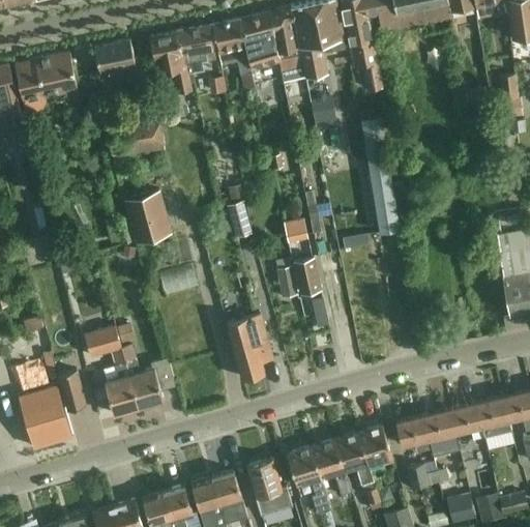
[(2,0),(5,8),(31,2),(30,0),(2,0)]
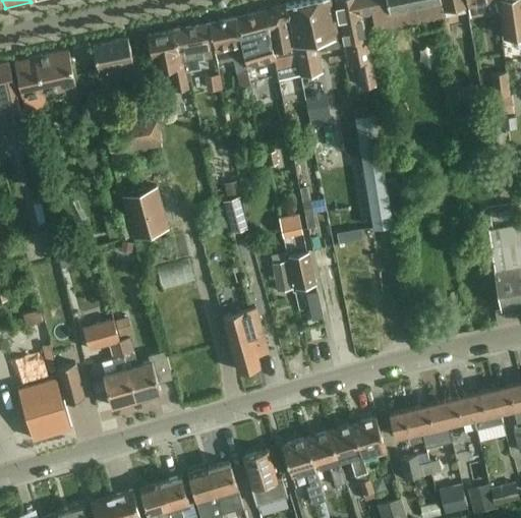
[(340,48),(332,8),(329,0),(326,0),(286,8),(301,77),(324,73),(319,53),(340,48)]
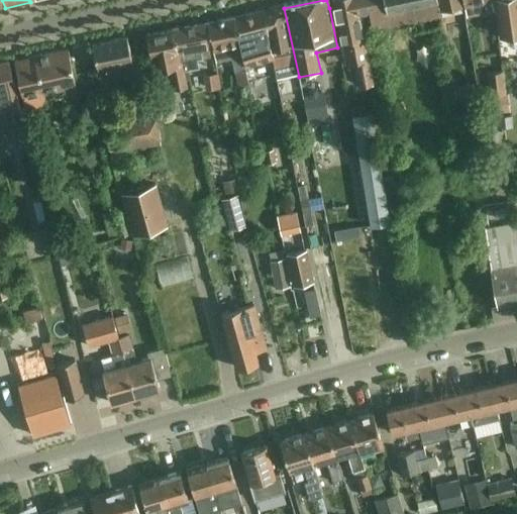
[(359,16),(369,14),(366,0),(332,0),(346,67),(354,65),(358,89),(374,86),(359,16)]
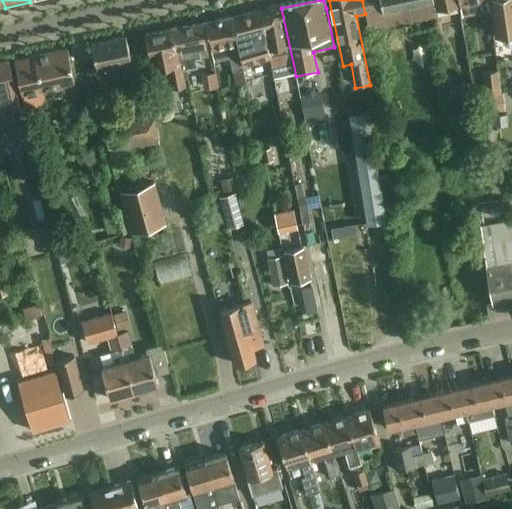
[(435,13),(432,0),(362,0),(365,14),(382,10),(383,12),(400,9),(403,23),(403,25),(436,19),(435,13)]
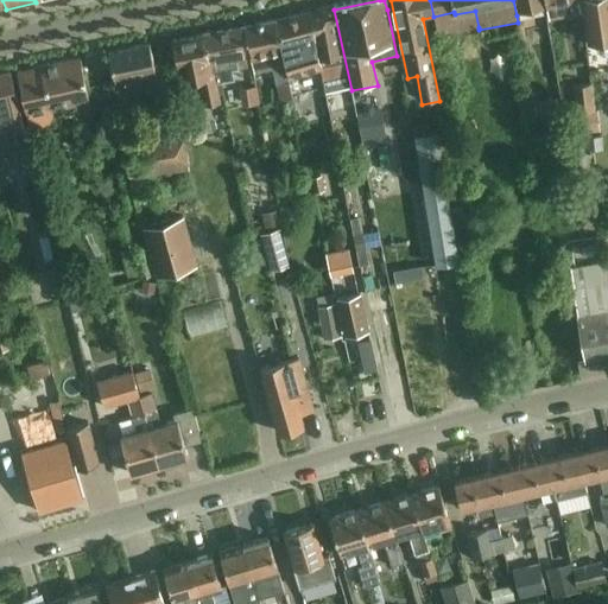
[(513,0),(517,16),(548,10),(544,0),(513,0)]
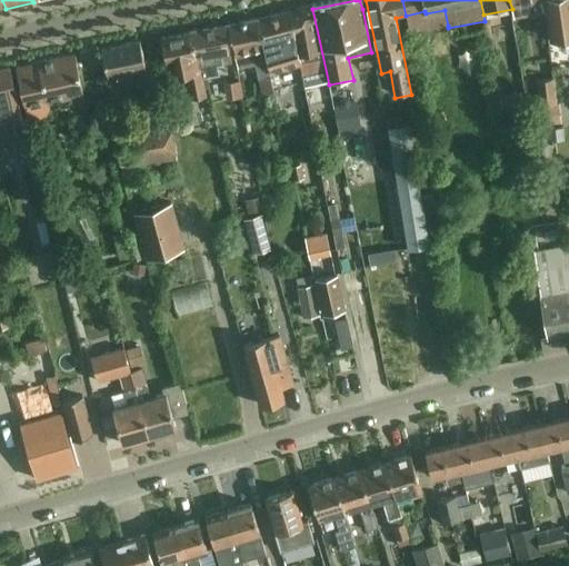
[(542,2),(542,1),(541,0),(509,0),(512,9),(542,2)]
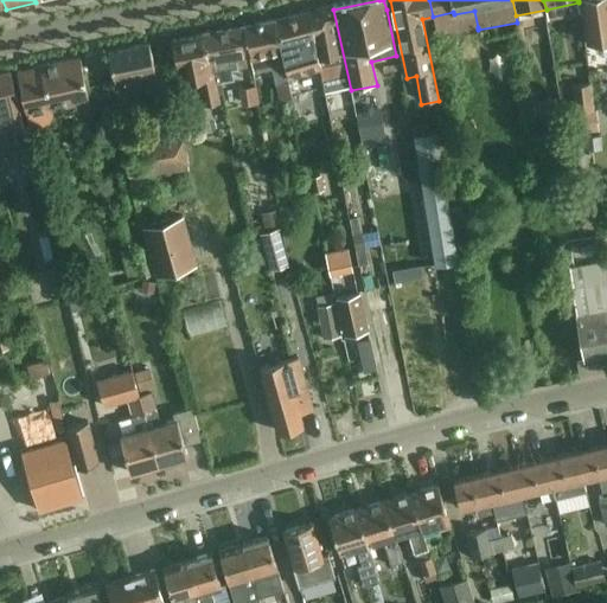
[(585,39),(606,34),(606,0),(577,0),(579,1),(579,2),(582,19),(583,30),(585,39)]
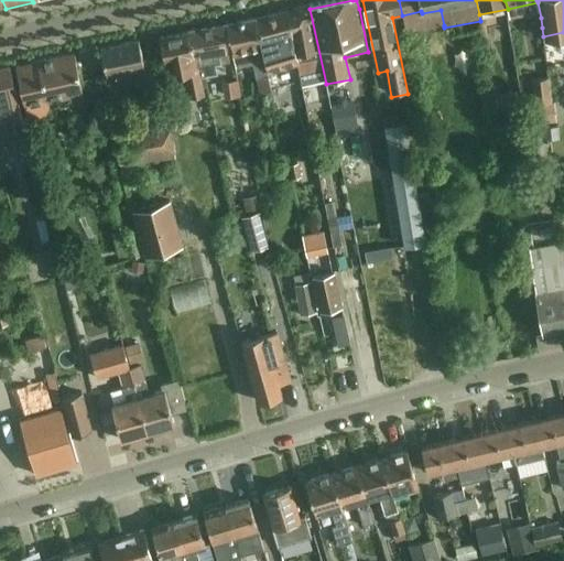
[(286,13),(300,76),(322,71),(317,54),(318,53),(307,7),(286,13)]
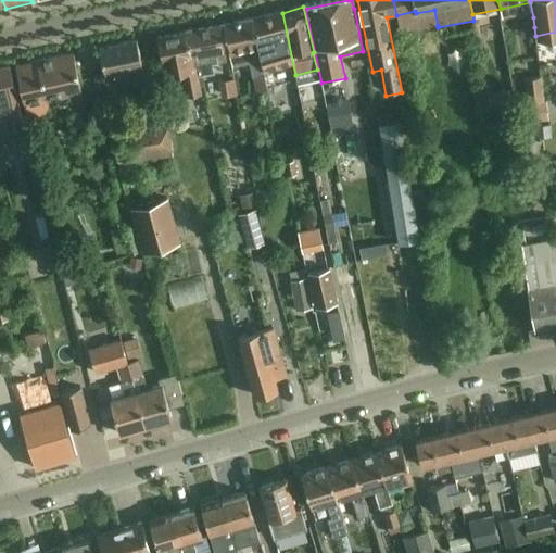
[(295,75),(282,13),(252,21),(261,60),(262,63),(264,76),(293,66),(295,75)]
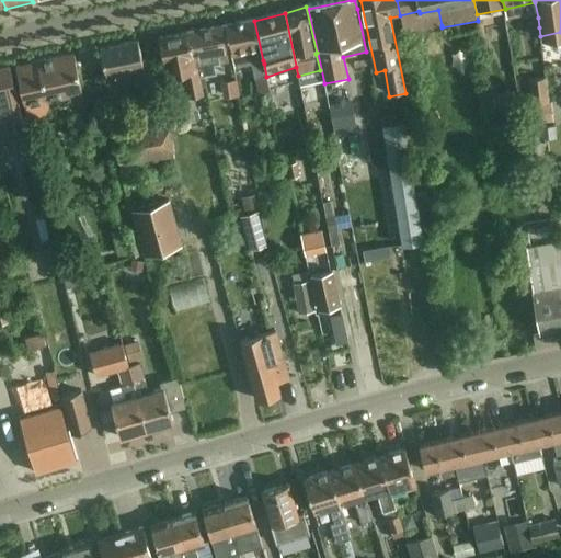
[(235,66),(263,60),(254,21),(226,27),(233,64),(235,66)]
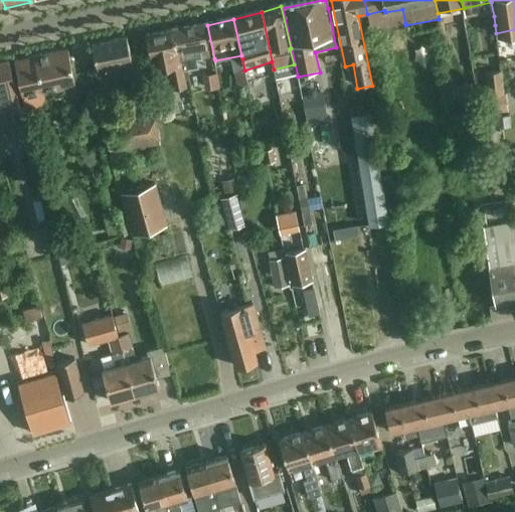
[(179,65),(214,58),(207,25),(171,31),(171,33),(179,65)]
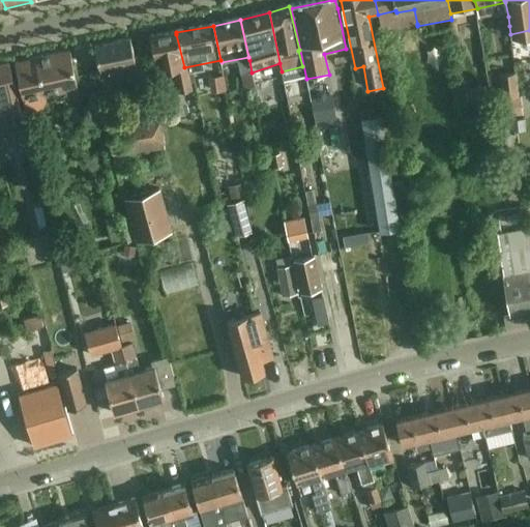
[(189,93),(184,67),(176,34),(148,39),(152,63),(153,63),(155,77),(171,74),(175,95),(189,93)]
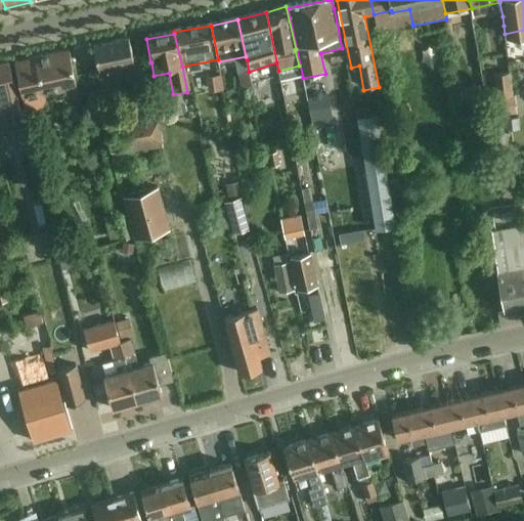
[(129,41),(94,48),(102,92),(108,91),(107,85),(137,79),(129,41)]
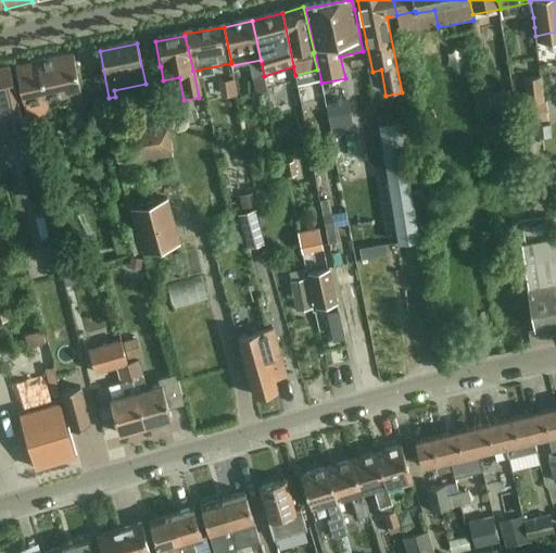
[(74,55),(37,63),(37,64),(16,68),(27,120),(49,115),(47,102),(81,95),(74,55)]
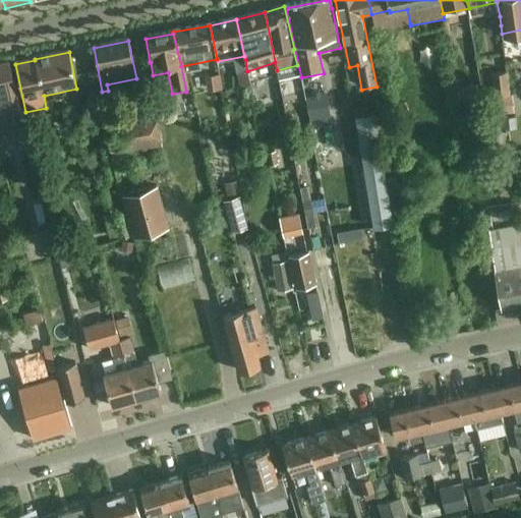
[(12,122),(23,120),(9,64),(0,66),(0,130),(13,128),(12,122)]
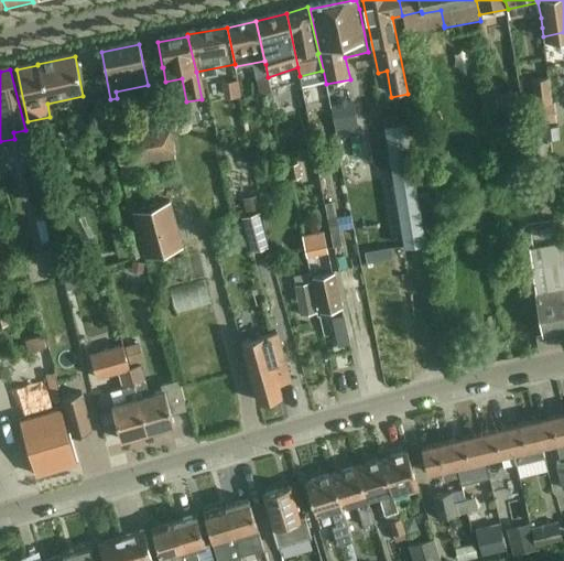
[(262,96),(272,95),(269,79),(259,82),(262,96)]
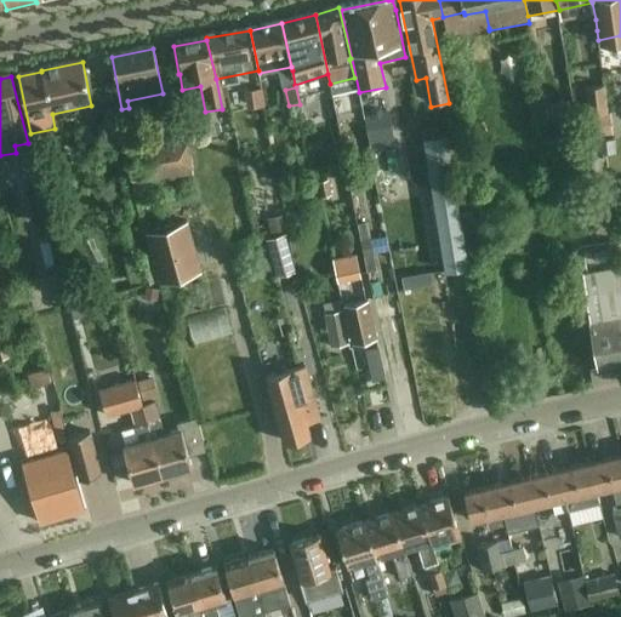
[(607,115),(604,89),(586,90),(587,116),(607,115)]
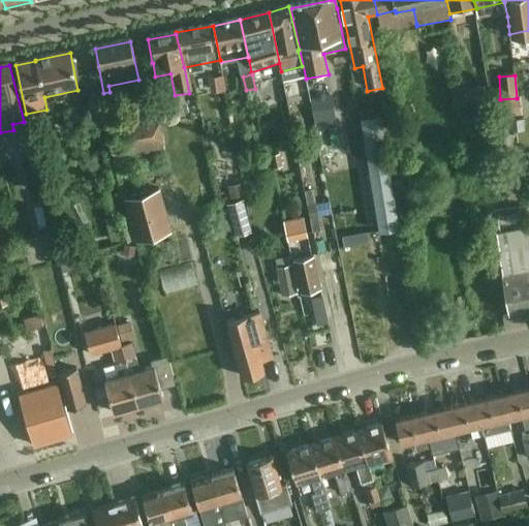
[(222,76),(210,79),(212,93),(225,91),(222,76)]
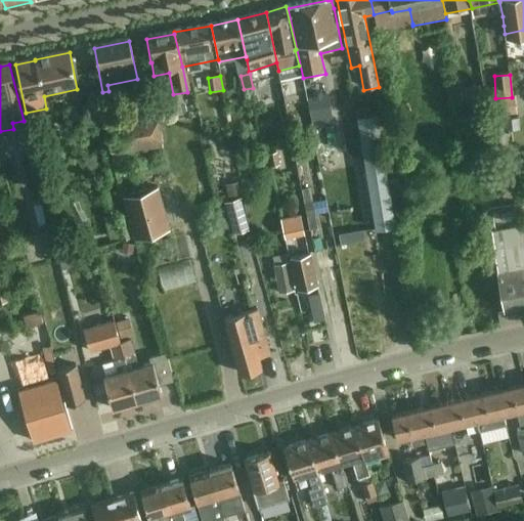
[(479,87),(460,90),(463,105),(482,102),(479,87)]
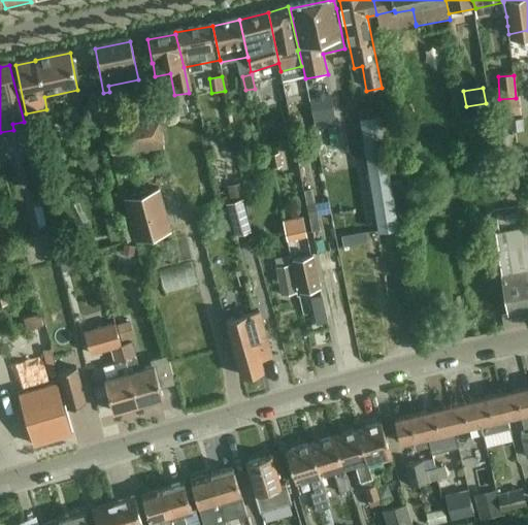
[(328,98),(309,101),(314,122),(332,119),(328,98)]
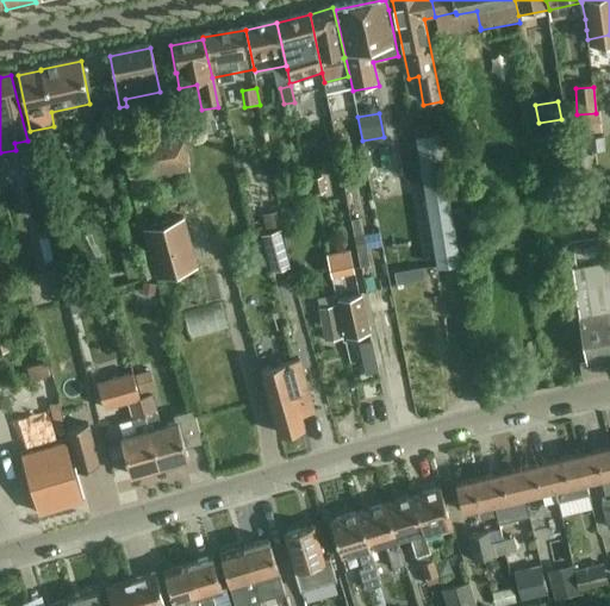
[(599,113),(585,114),(587,135),(602,133),(599,113)]
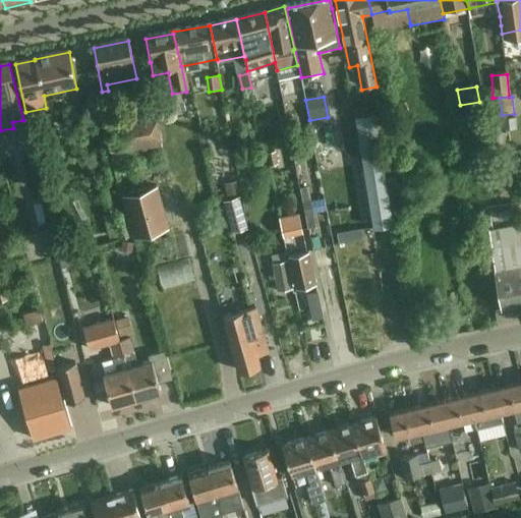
[(131,150),(162,145),(156,112),(105,121),(114,169),(134,165),(131,150)]
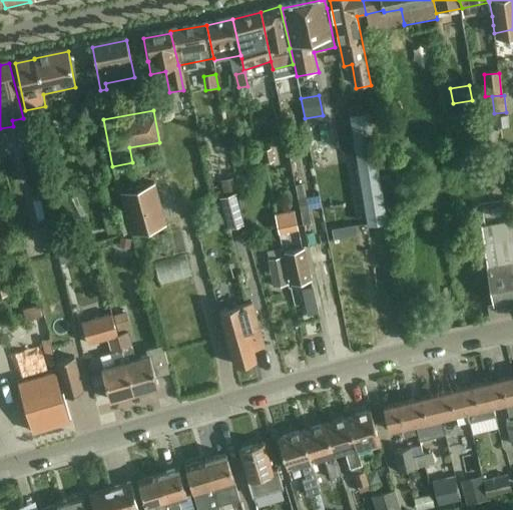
[(371,114),(375,139),(384,137),(381,113),(371,114)]
